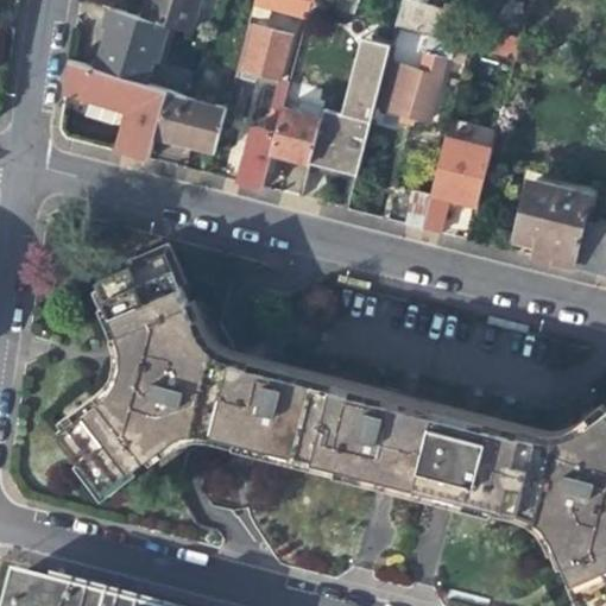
[(199,0),(144,0),(139,13),(166,24),(177,27),(188,31),(199,0)]
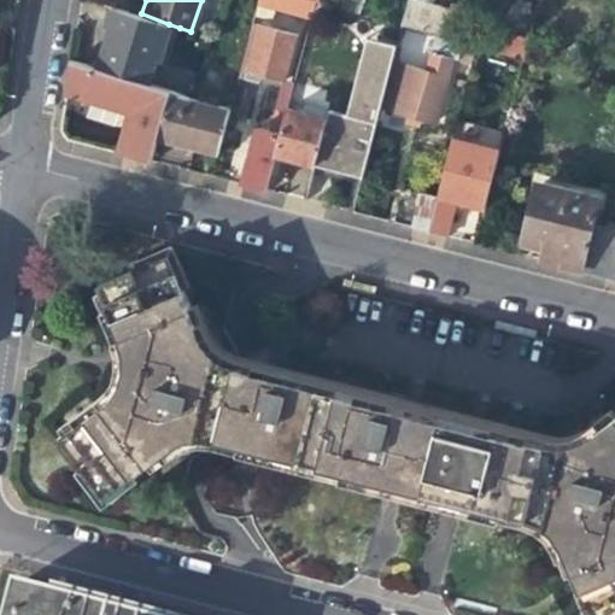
[(310,21),(315,3),(306,0),(258,0),(258,6),(310,21)]
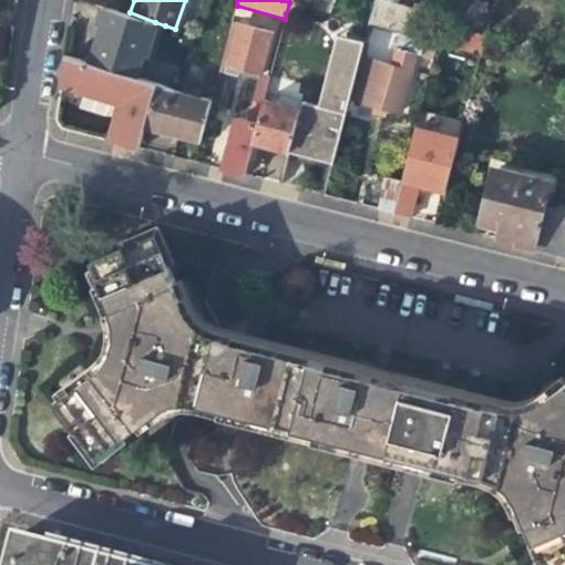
[(315,0),(312,9),(331,14),(335,0),(315,0)]
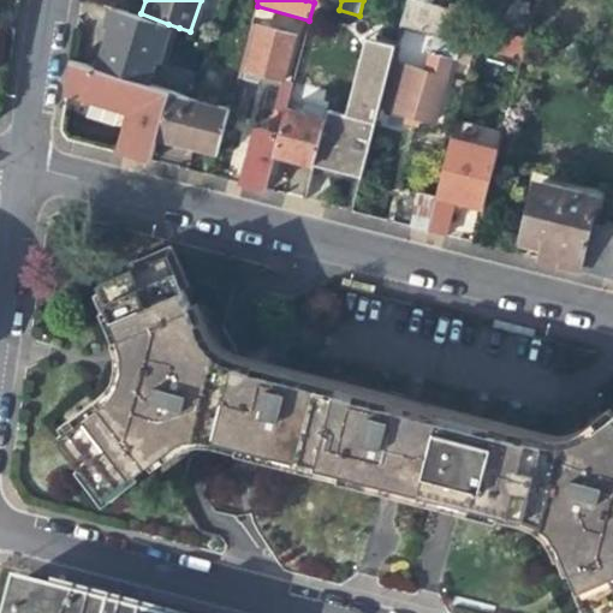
[(391,0),(363,0),(359,16),(399,27),(405,10),(406,5),(391,0)]
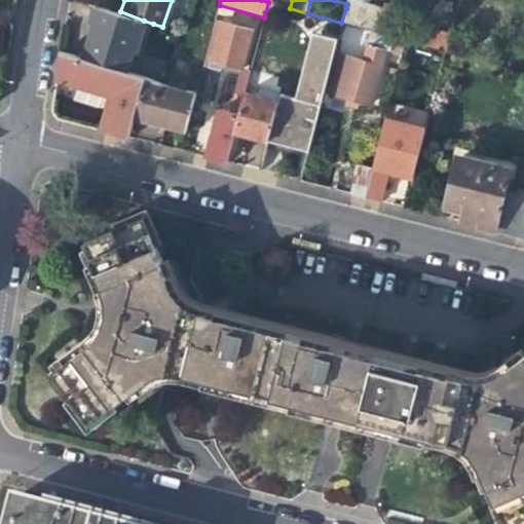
[(144,21),(120,11),(94,4),(87,22),(92,24),(89,33),(81,59),(111,68),(124,72),(132,50),(135,51),(144,21)]
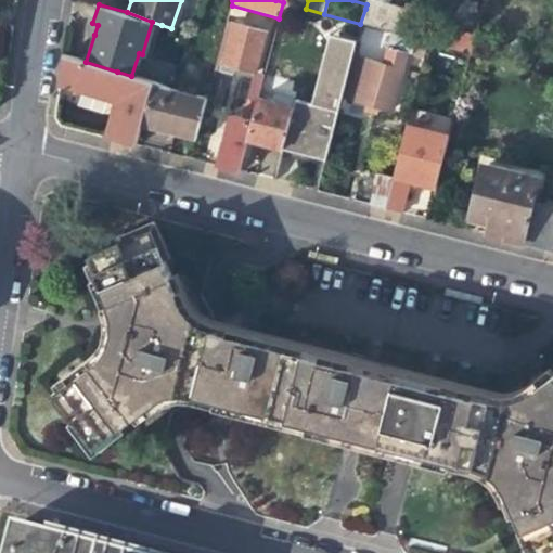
[(404,5),(400,18),(396,35),(407,38),(416,8),(404,5)]
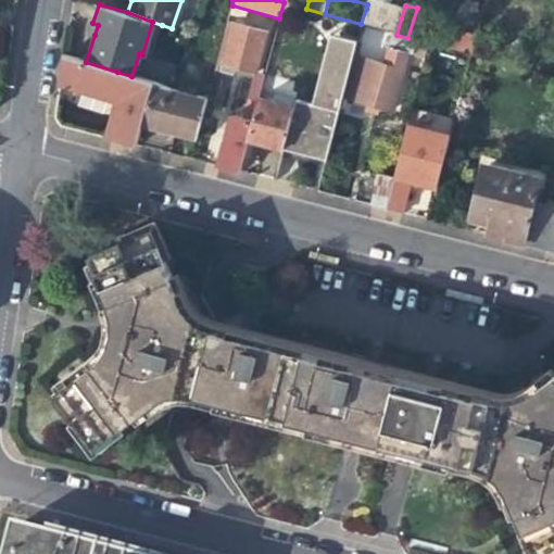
[(401,19),(366,9),(361,24),(394,34),(397,35),(401,19)]
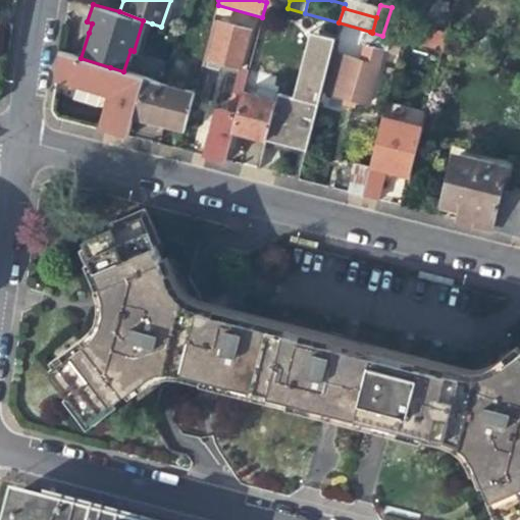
[(293,36),(298,16),(283,12),(278,32),(293,36)]
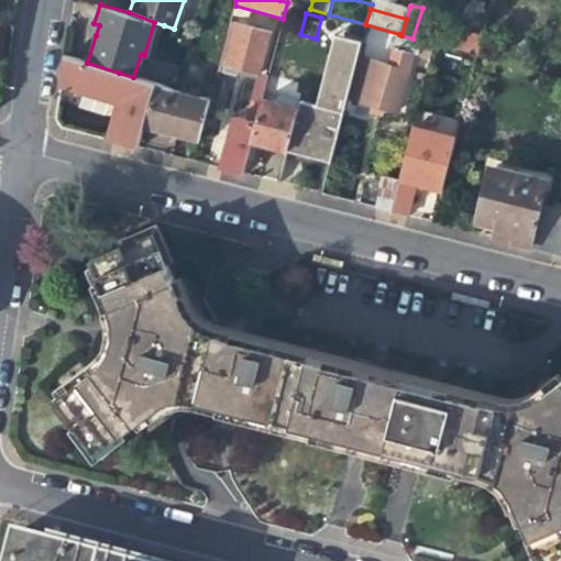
[(221,74),(235,77),(238,69),(259,74),(270,34),(235,25),(221,74)]
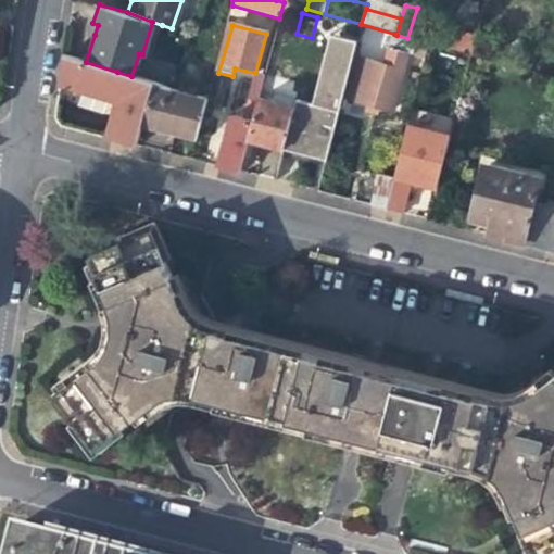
[(418,41),(407,38),(397,35),(394,34),(386,65),(356,58),(344,99),(366,104),(390,111),(407,53),(414,55),(418,41)]
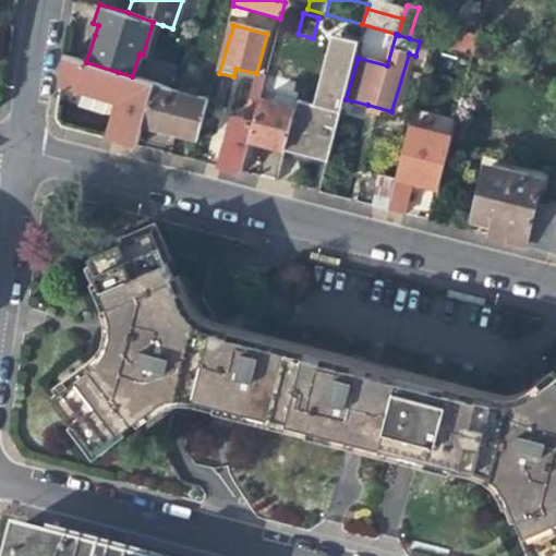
[(472,57),(475,46),(439,35),(436,46),(472,57)]
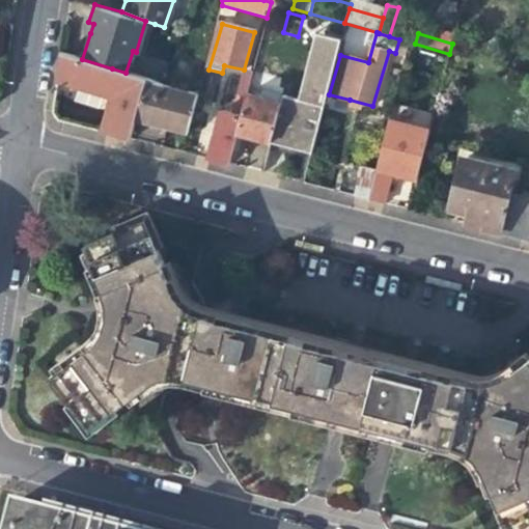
[(282,96),(280,104),(269,144),(285,148),(310,155),(340,39),(316,34),(298,100),(282,96)]
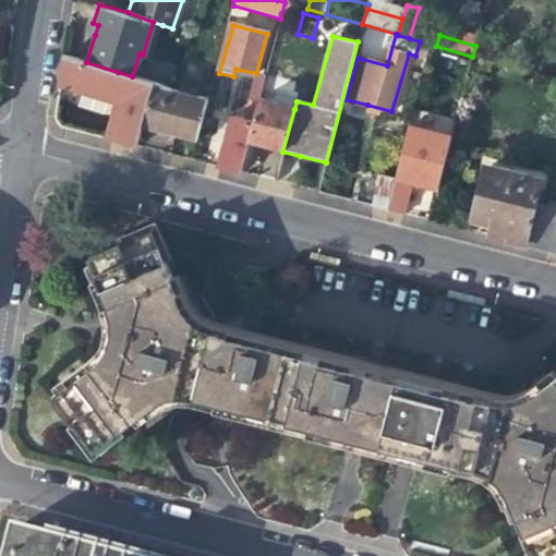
[(141,101),(148,103),(156,83),(132,76),(118,72),(86,62),(62,55),(58,89),(52,119),(60,130),(98,140),(111,143),(117,109),(104,106),(88,103),(92,80),(108,84),(106,95),(140,105),(141,101)]
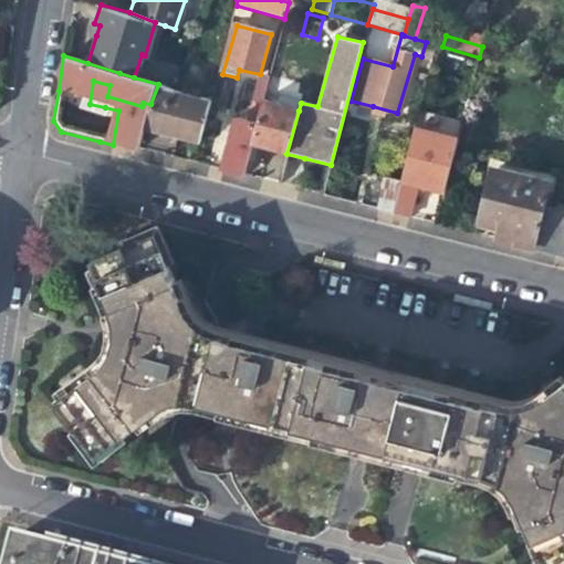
[(105,107),(107,96),(110,85),(93,81),(90,104),(105,107)]
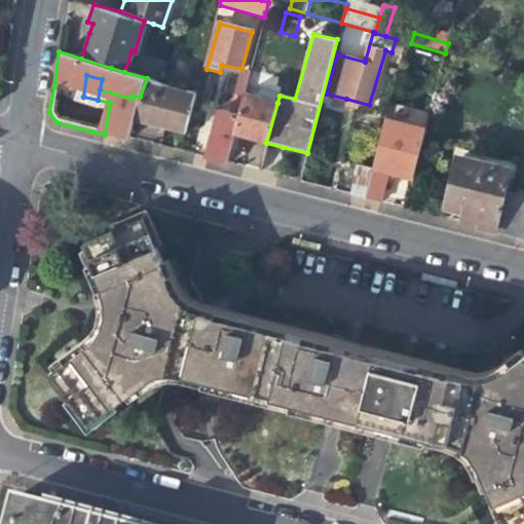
[(196,94),(147,78),(140,97),(134,118),(163,126),(186,133),(196,94)]
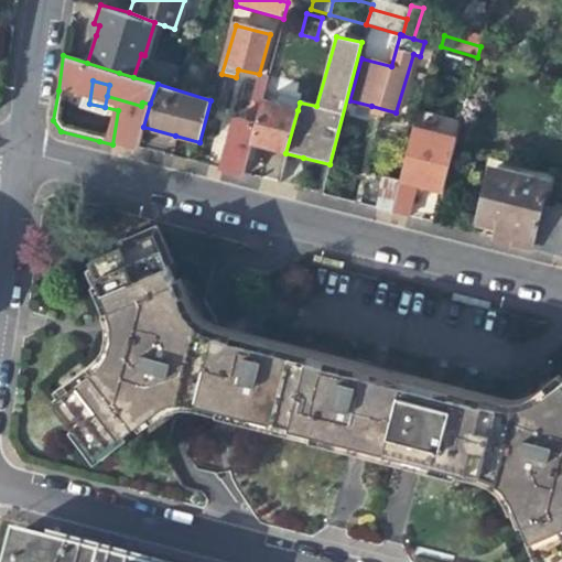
[(262,101),(261,105),(251,143),(267,148),(285,153),(298,110),(262,101)]
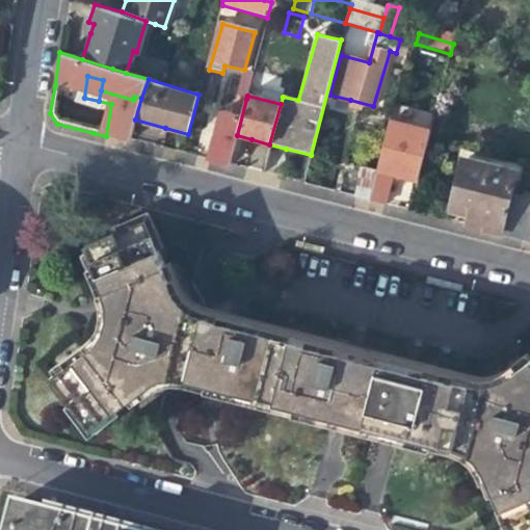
[(214,136),(207,161),(229,166),(237,135),(246,99),(237,97),(233,114),(220,111),(214,136)]
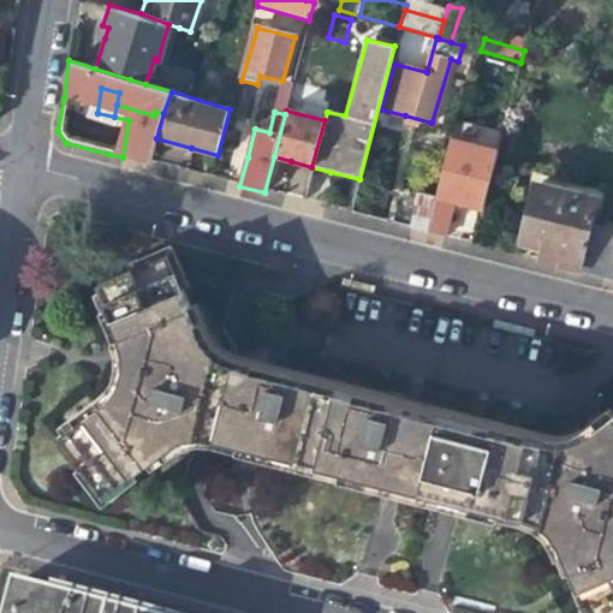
[(543,250),(541,261),(552,265),(612,279),(612,233),(589,227),(596,201),(540,185),(522,244),(543,250)]
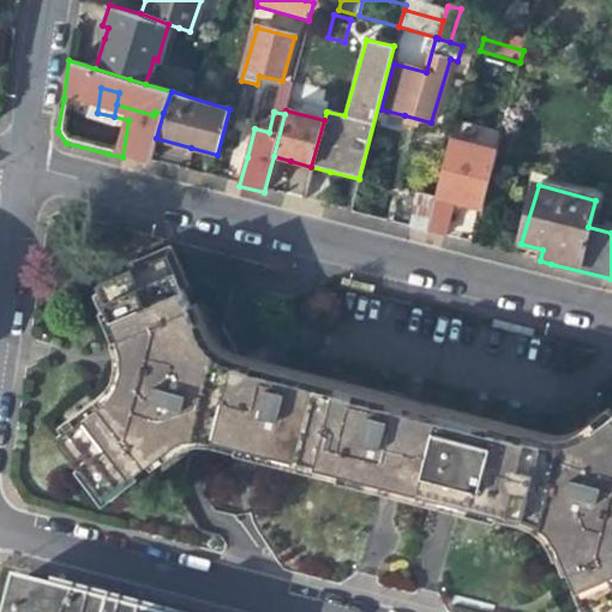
[(417,193),(407,228),(425,232),(433,197),(417,193)]
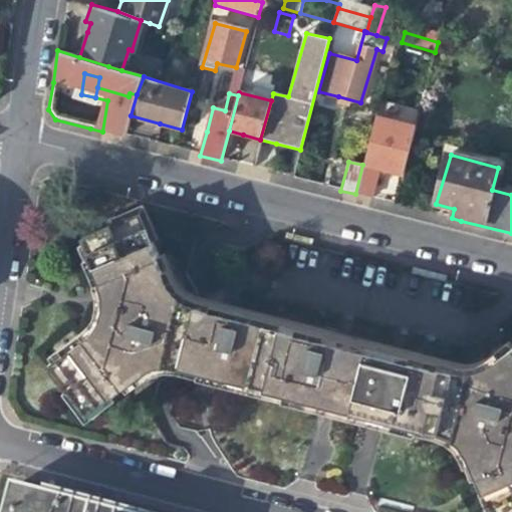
[(79,238),(105,296),(106,300),(106,305),(104,312),(100,327),(97,331),(51,365),(87,416),(155,367),(161,364),(168,364),(223,377),(329,405),(410,425),(446,434),(454,437),(460,441),(462,443),(493,511),(511,511),(511,345),(481,369),(474,372),(468,373),(187,300),(181,296),(178,294),(174,289),(137,212),(79,238)]
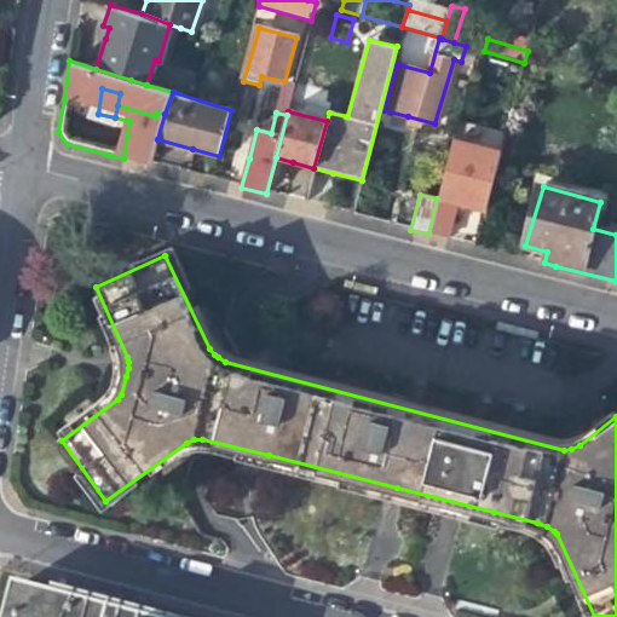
[(92,616),(67,610),(52,606),(52,601),(13,592),(6,616),(92,616)]
